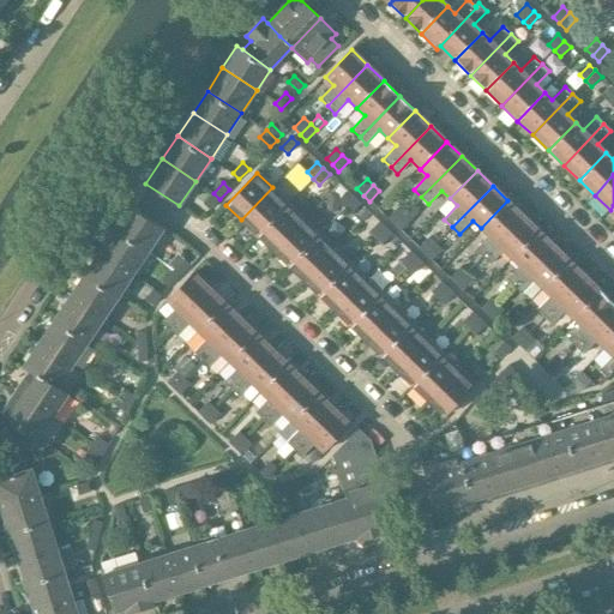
[(272,187),(241,220),(257,235),(289,203),(272,187)]
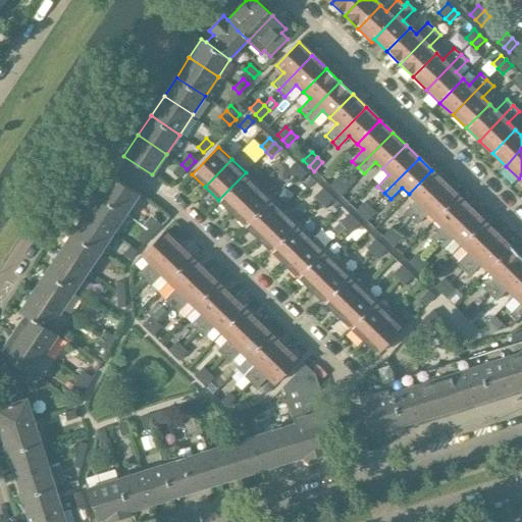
[(288,172),(293,177),(302,168),(296,163),(288,172)]
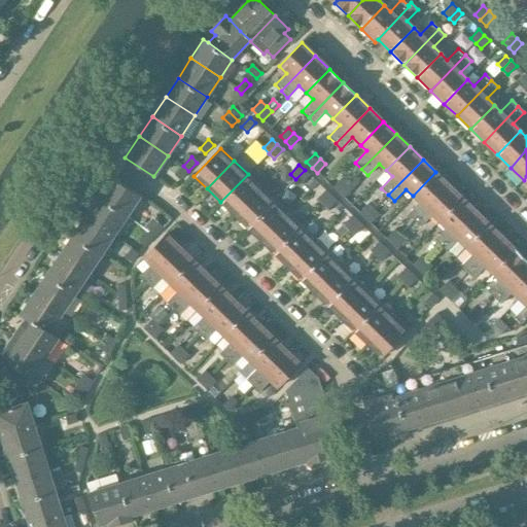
[(174,175),(180,180),(188,171),(183,166),(174,175)]
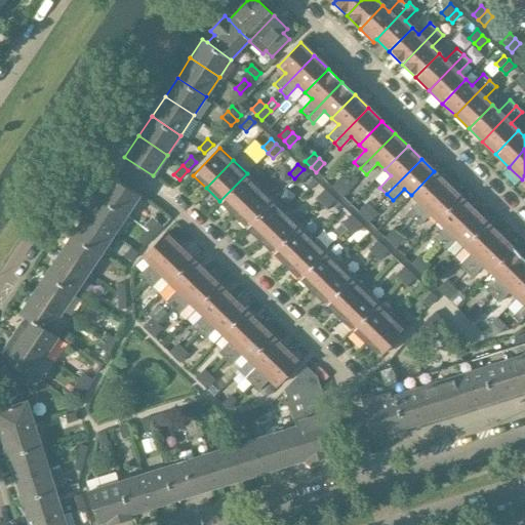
[(304,169),(294,178),(299,184),(309,174),(304,169)]
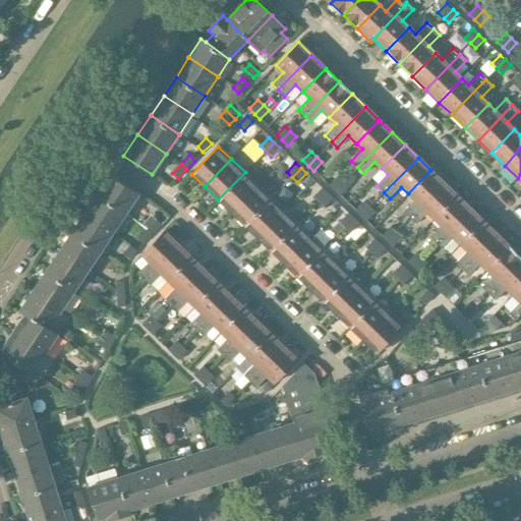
[(430,170),(408,193),(414,200),(403,212),(410,218),(444,183),(430,170)]
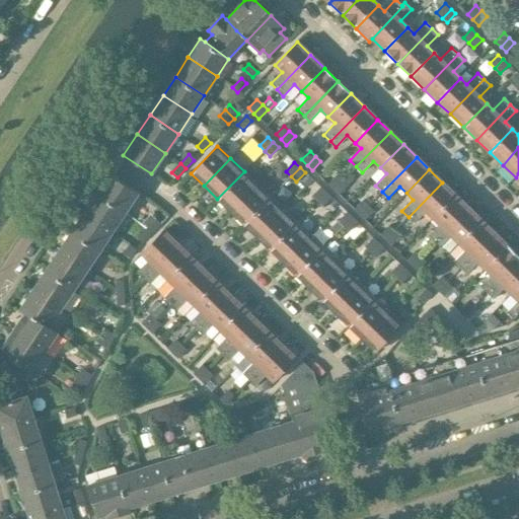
[(244,171),(217,199),(231,212),(257,184),(244,171)]
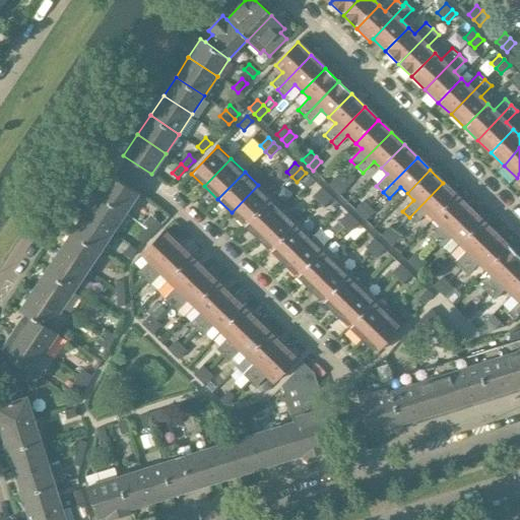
[(110,175),(96,195),(125,214),(138,194),(110,175)]
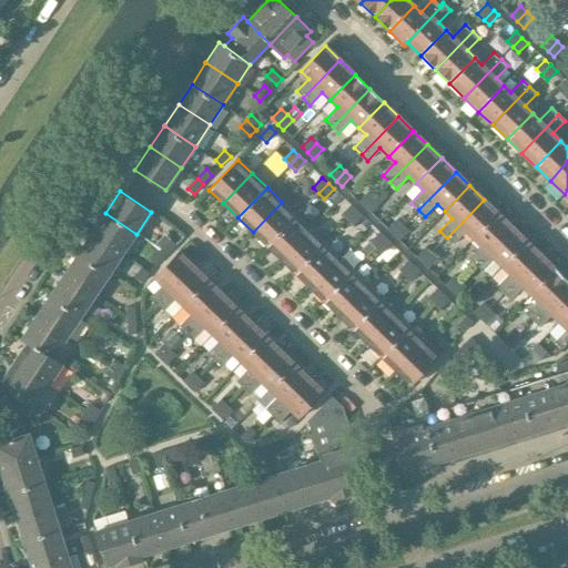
[(358,202),(365,209),(374,199),(368,193),(358,202)]
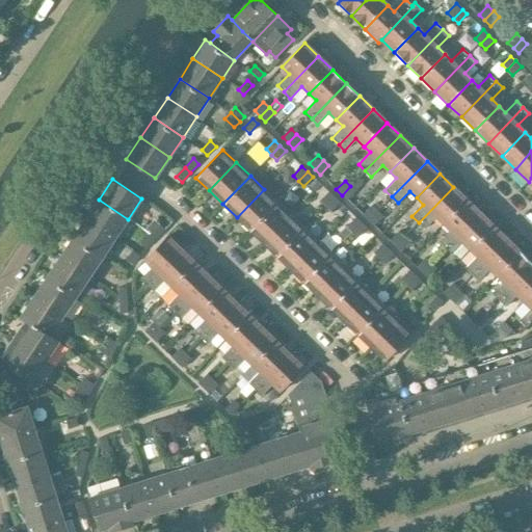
[(350,186),(342,195),(347,201),(355,191),(350,186)]
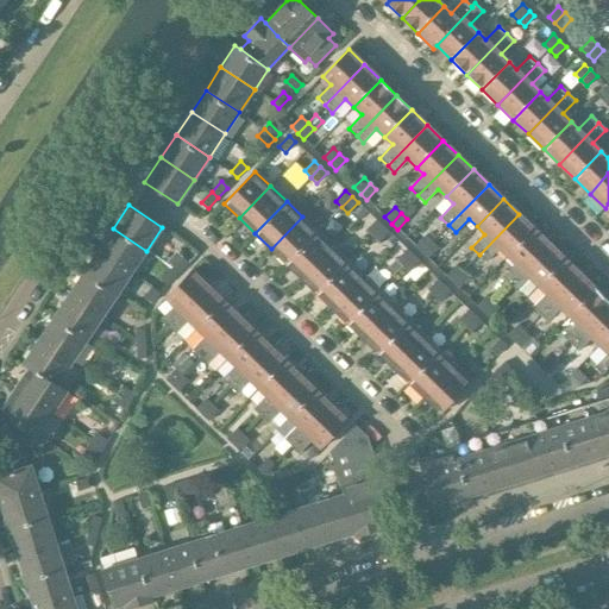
[(519,214),(479,255),(487,262),(500,249),(508,256),(534,228),(519,214)]
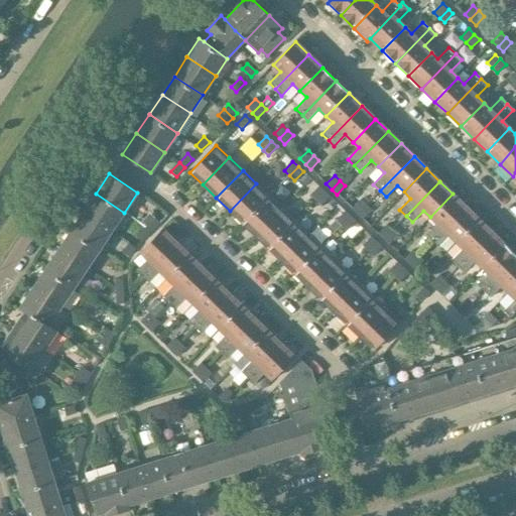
[(256,183),(230,211),(243,224),(269,197),(256,183)]
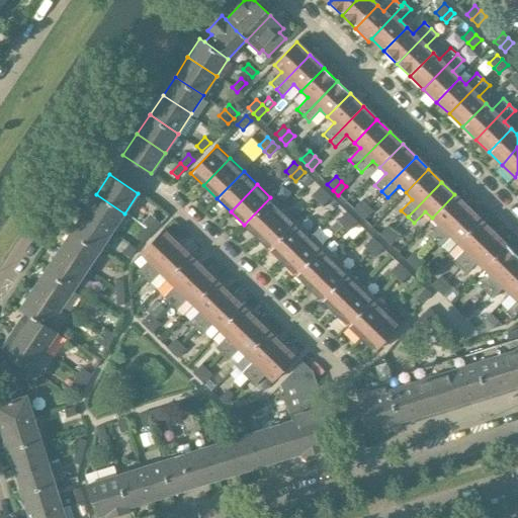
[(312,196),(317,201),(326,193),(320,187),(312,196)]
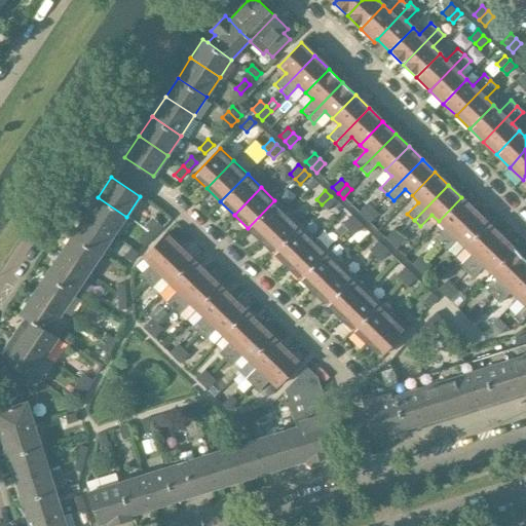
[(331,196),(322,204),(327,210),(336,200),(331,196)]
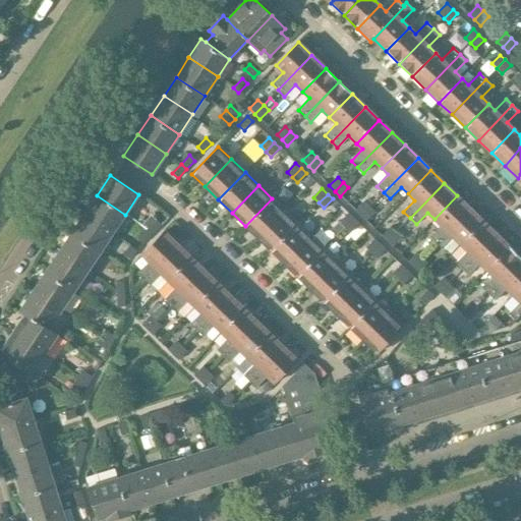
[(97,195),(84,215),(113,233),(125,215),(97,195)]
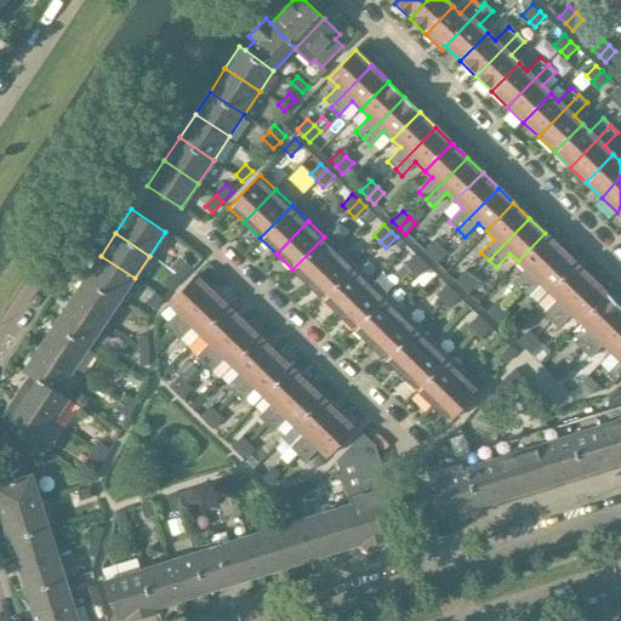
[(545,233),(518,261),(525,268),(512,283),(520,290),(560,249),(545,233)]
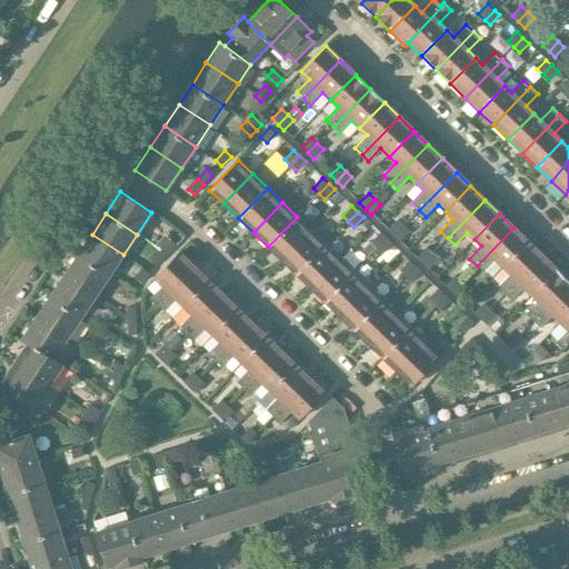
[(297,217),(268,247),(282,261),(311,231),(297,217)]
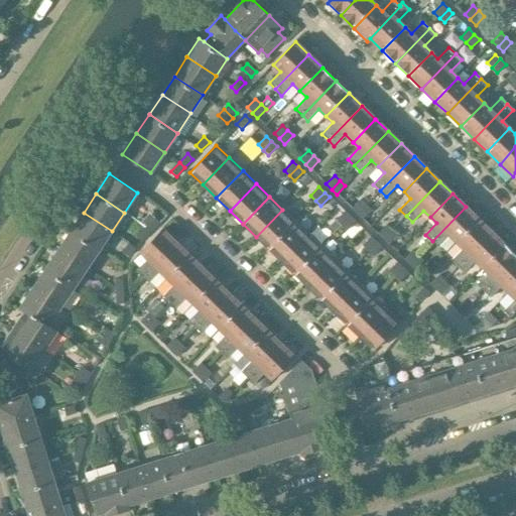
[(332,200),(326,206),(331,211),(337,205),(332,200)]
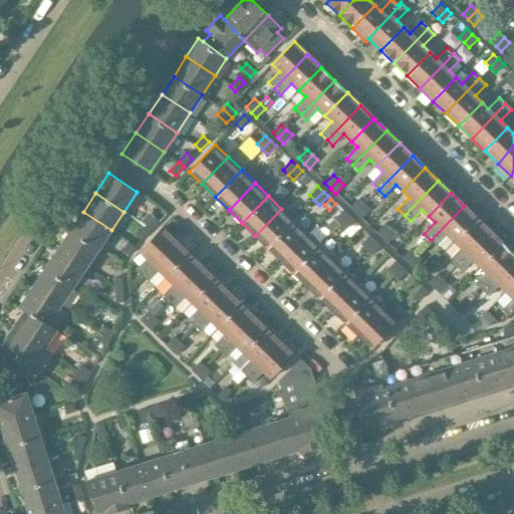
[(350,208),(355,214),(364,205),(358,199),(350,208)]
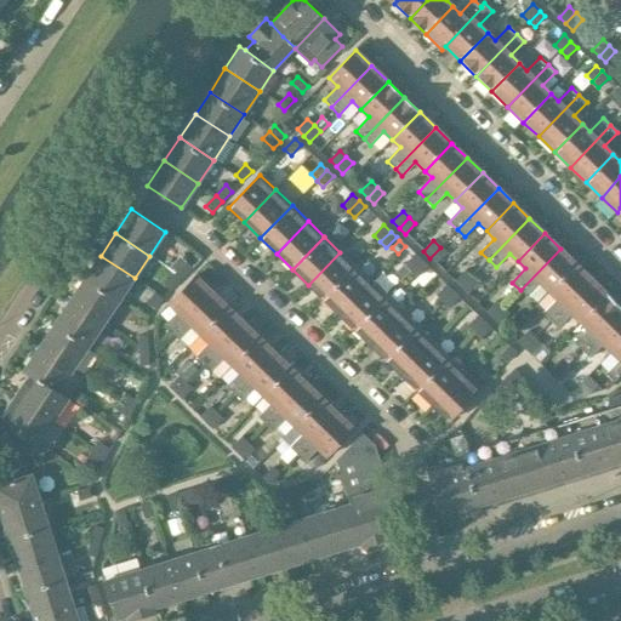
[(440,248),(429,258),(436,263),(446,254),(440,248)]
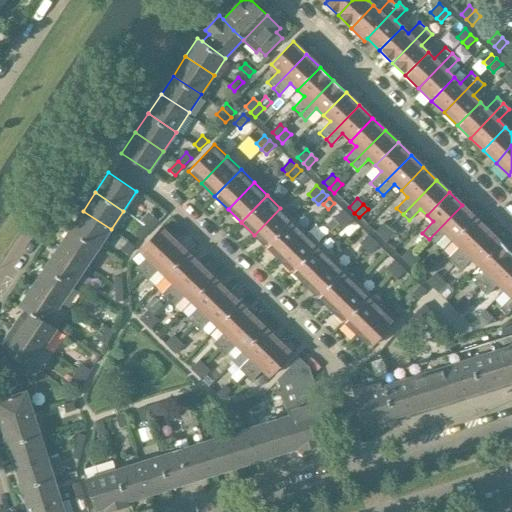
[(462,205),(429,239),(435,245),(446,234),(453,240),(475,217),(462,205)]
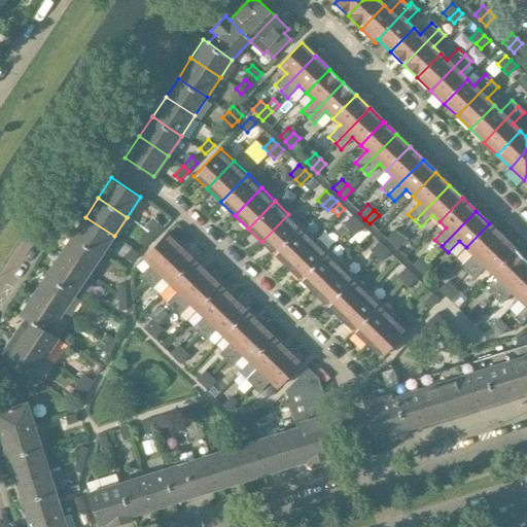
[(288,214),(261,242),(275,254),(302,226),(288,214)]
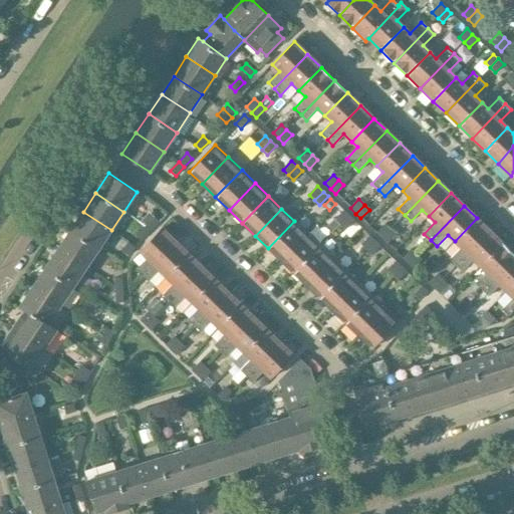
[(334,220),(340,225),(349,216),(343,211),(334,220)]
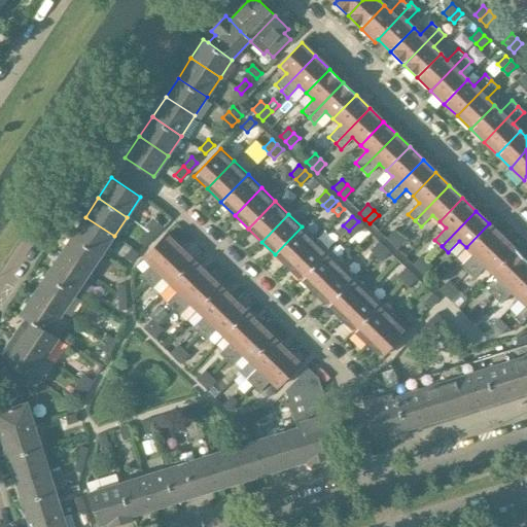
[(85,217),(72,237),(101,256),(114,236),(85,217)]
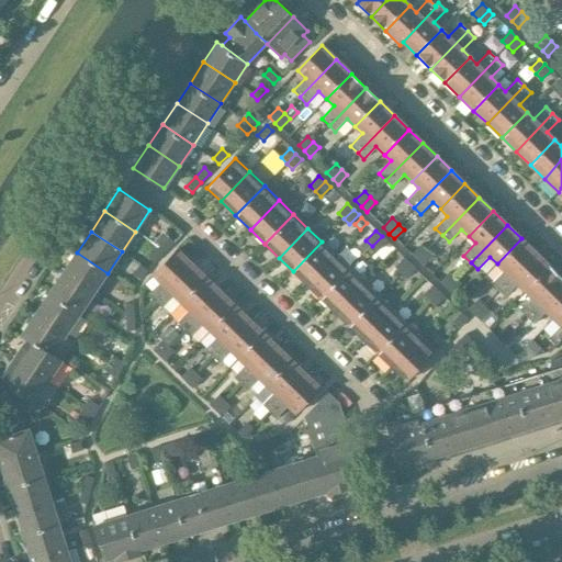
[(382,236),(372,246),(378,251),(386,242),(382,236)]
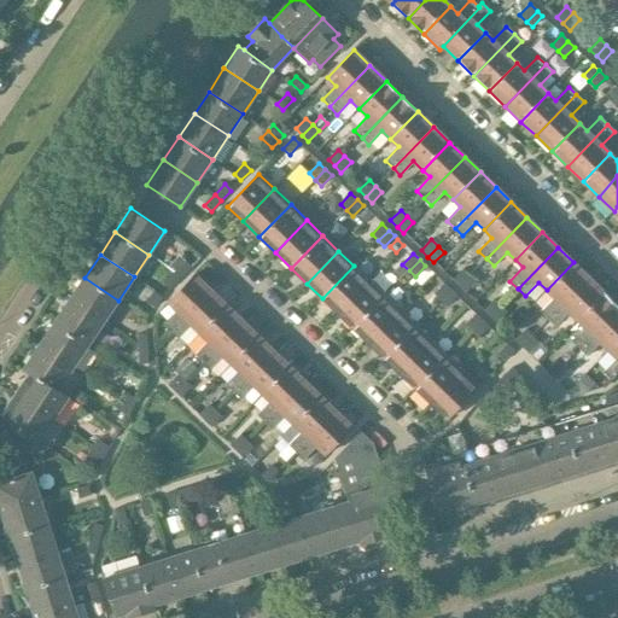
[(174,272),(181,278),(191,268),(185,261),(174,272)]
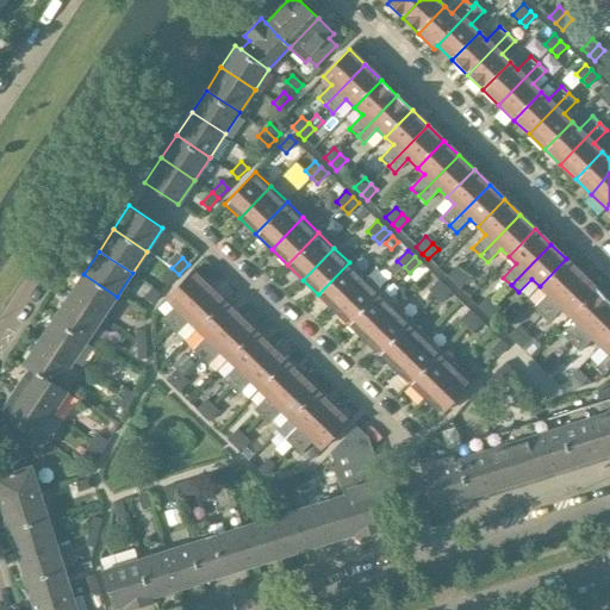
[(566,259),(540,286),(547,293),(534,307),(542,315),(582,274),(566,259)]
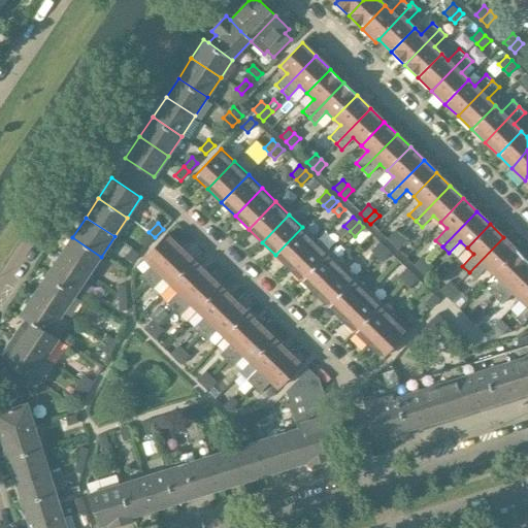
[(302,227),(275,255),(289,267),(316,239),(302,227)]
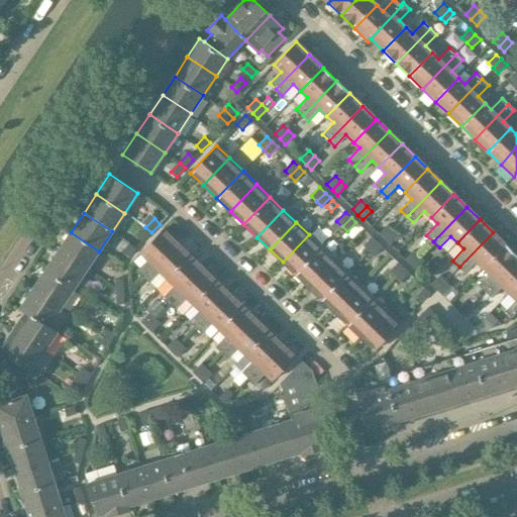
[(379,234),(384,240),(393,231),(387,226),(379,234)]
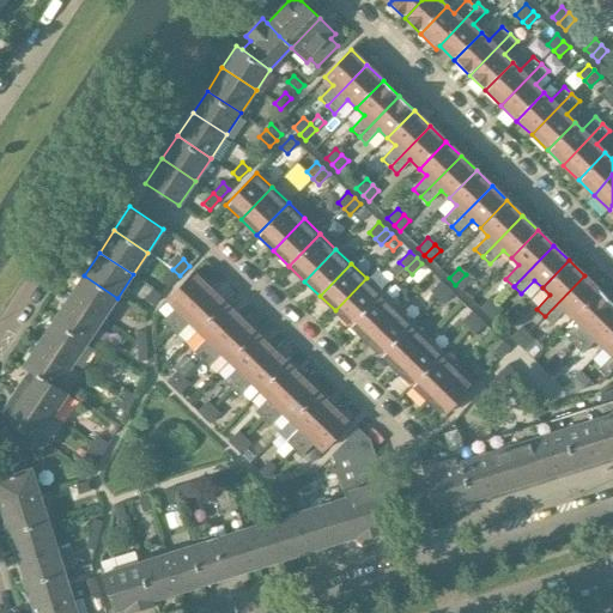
[(171,271),(162,281),(168,287),(178,277),(171,271)]
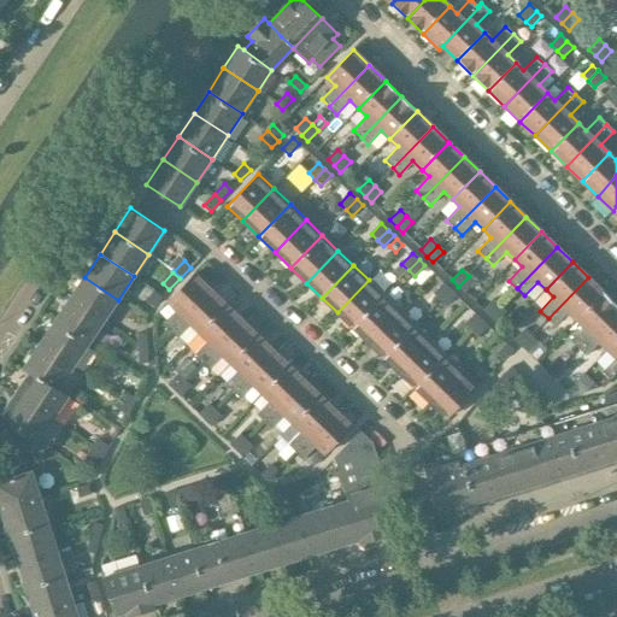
[(163,324),(170,331),(211,289),(194,274),(168,301),(176,310),(163,324)]
